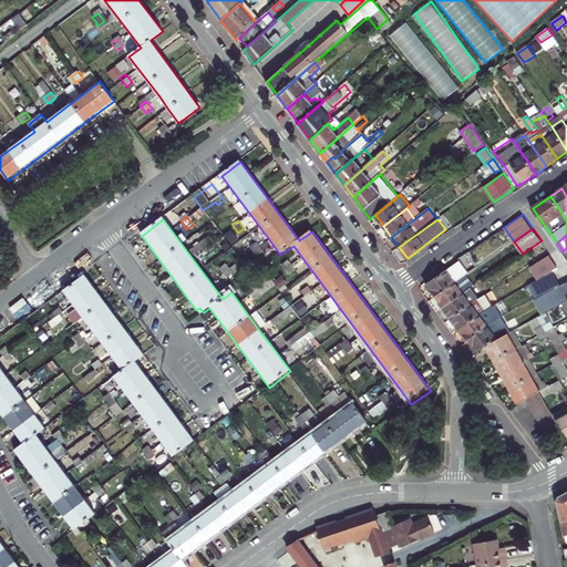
[(542,240),(527,250),(536,263),(550,254),(552,253),(543,240),(542,240)]
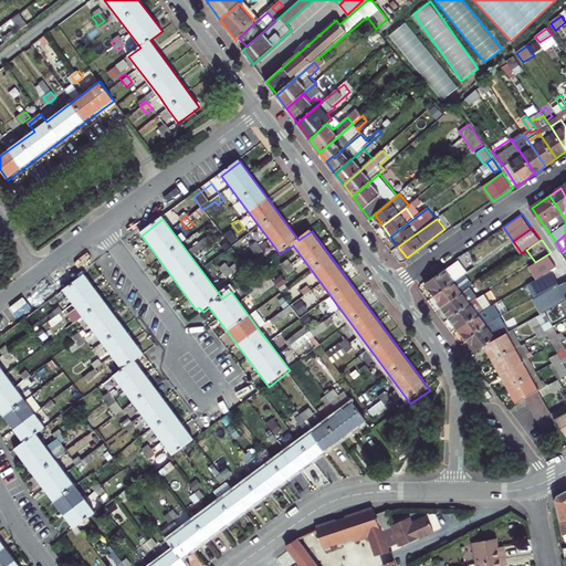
[(200,248),(203,251),(207,255),(212,251),(209,248),(206,243),(200,248)]
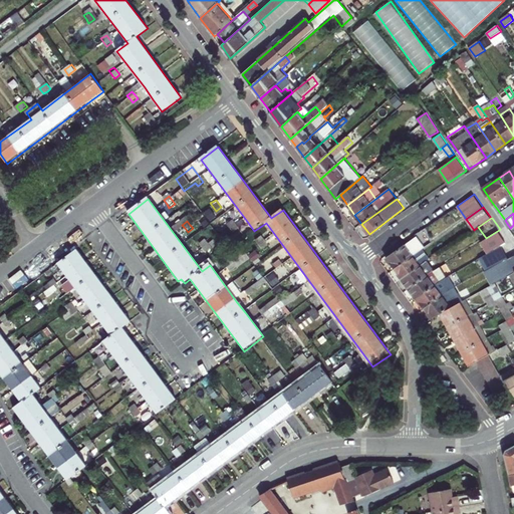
[(228,227),(231,231),(234,234),(239,231),(236,227),(234,223),(228,227)]
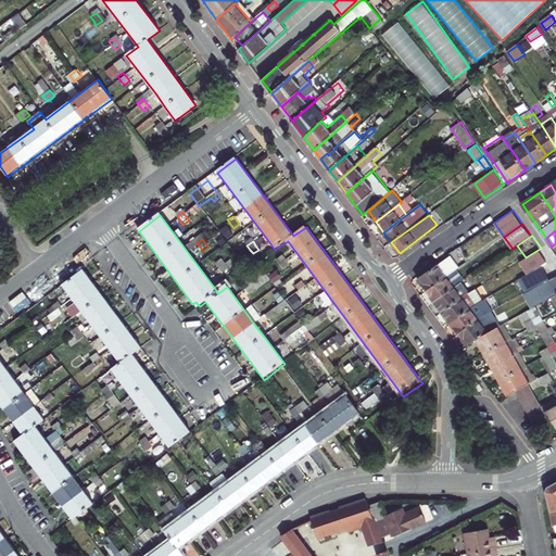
[(518,263),(526,275),(542,265),(547,262),(540,249),(526,257),(518,263)]
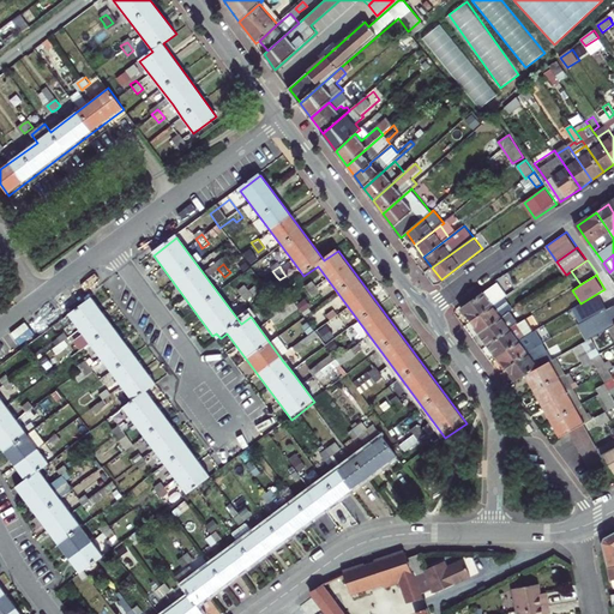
[(499,283),(494,287),(504,299),(507,295),(499,283)]
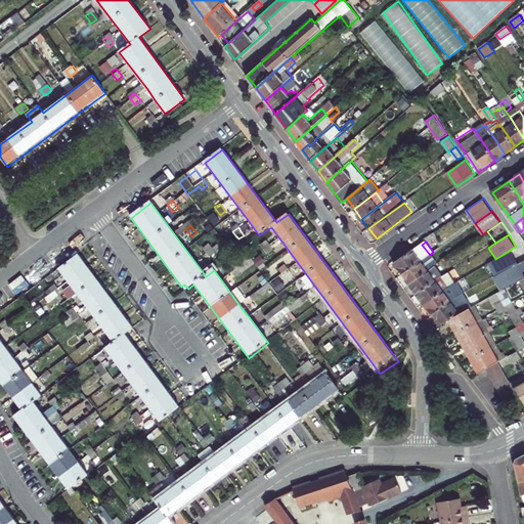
[(262,247),(264,251),(267,254),(272,250),(270,247),(267,243),(262,247)]
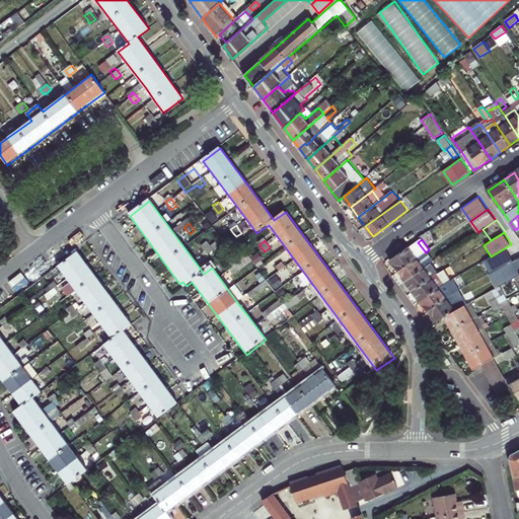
[(391,262),(398,271),(424,253),(426,252),(418,242),(391,262)]
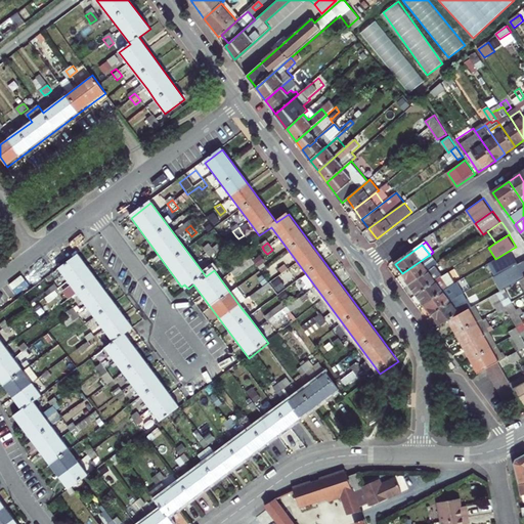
[(214,257),(212,254),(209,250),(204,254),(206,258),(209,261),(214,257)]
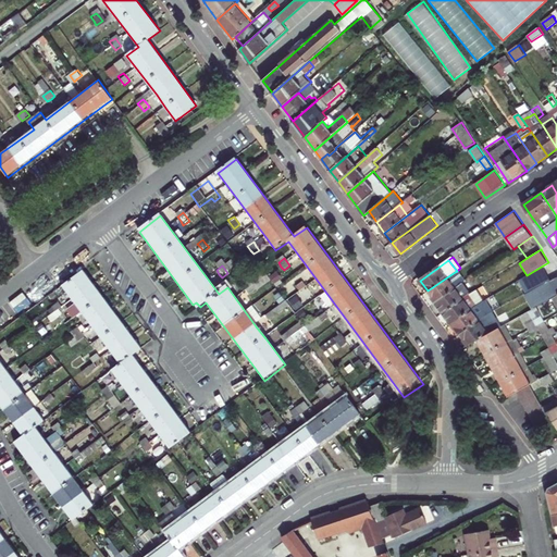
[(543,265),(527,275),(519,280),(527,294),(552,280),(543,265)]
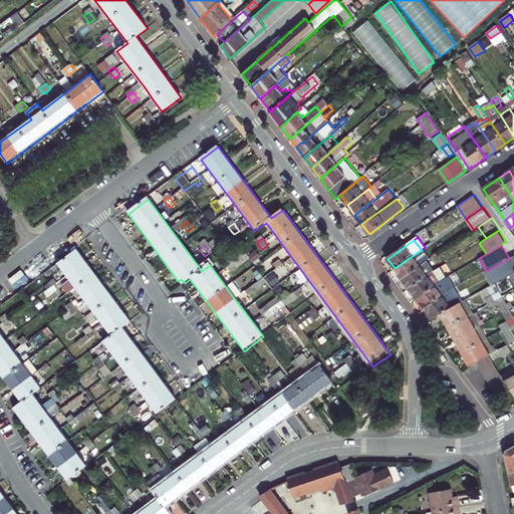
[(395,268),(403,278),(427,261),(420,251),(395,268)]
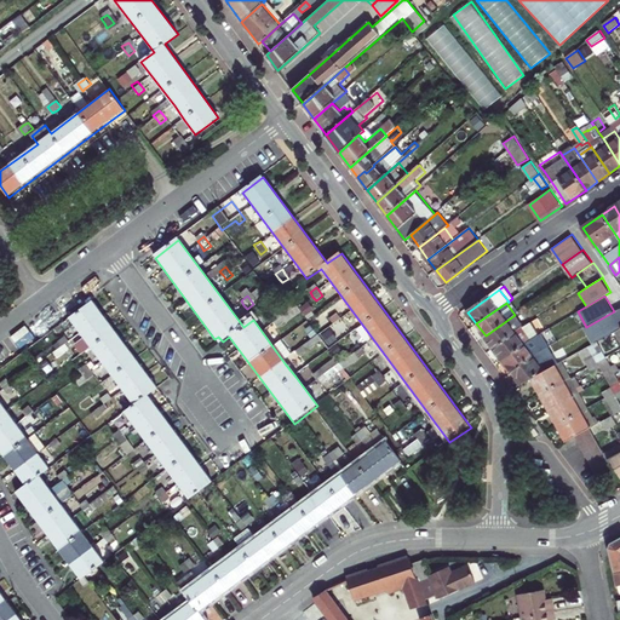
[(159,391),(126,348),(116,333),(93,304),(70,321),(135,408),(125,417),(188,503),(213,484),(148,399),(159,391)]
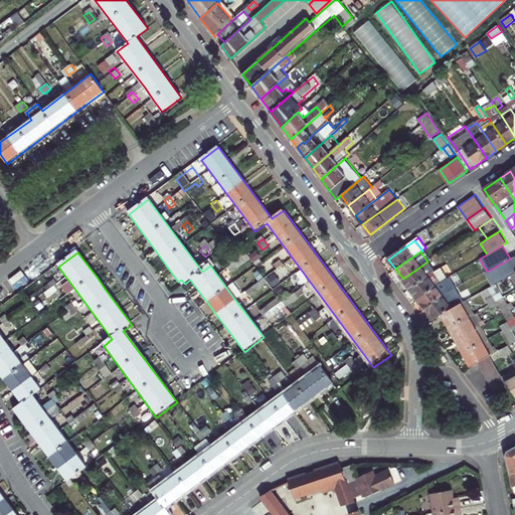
[(514,255),(510,259),(487,272),(495,285),(514,274),(514,255)]
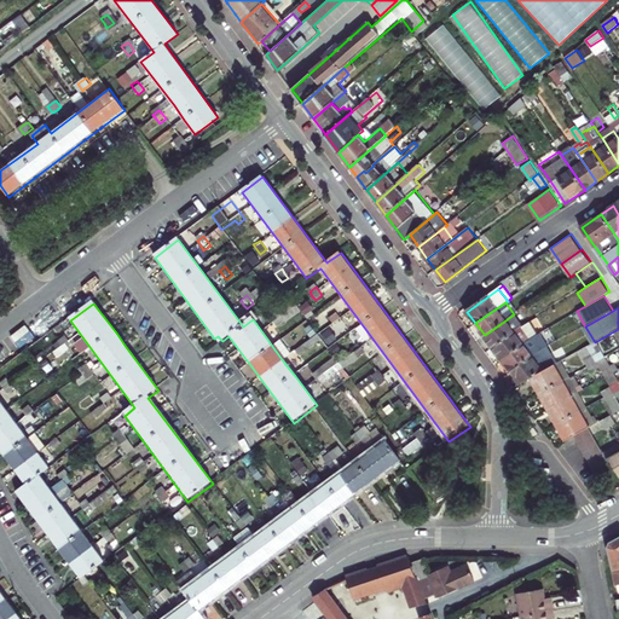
[(485,335),(493,348),(522,327),(525,325),(515,313),(514,314),(485,335)]
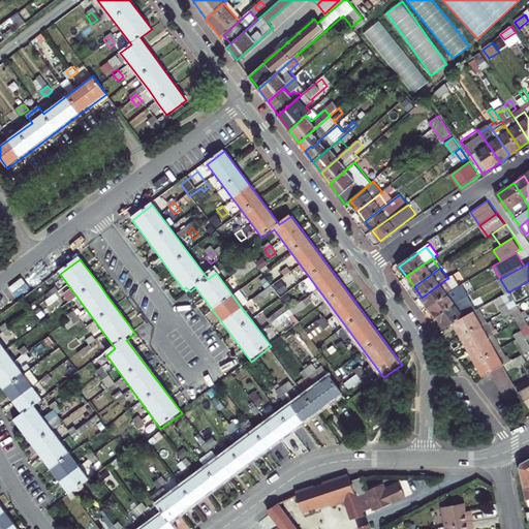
[(242,277),(240,274),(237,270),(231,274),(234,278),(237,281),(242,277)]
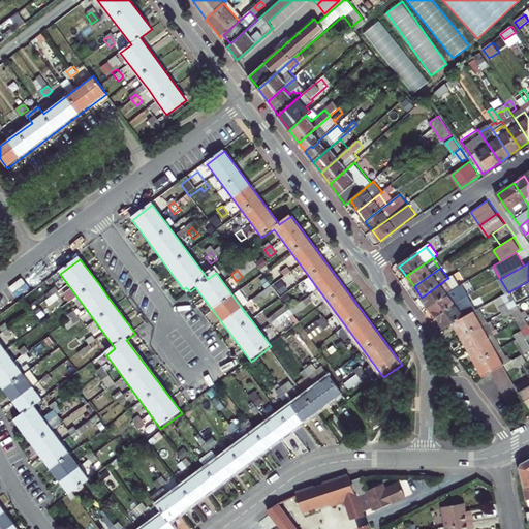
[(293,277),(291,274),(288,270),(283,274),(285,277),(288,281),(293,277)]
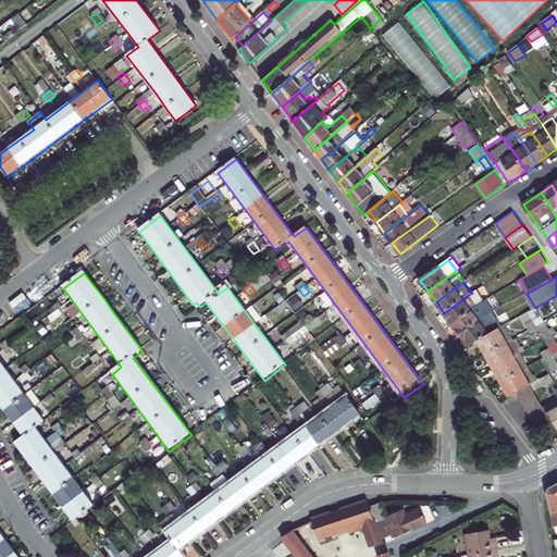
[(444,313),(452,323),(480,302),(487,298),(481,287),(472,293),(470,294),(444,313)]
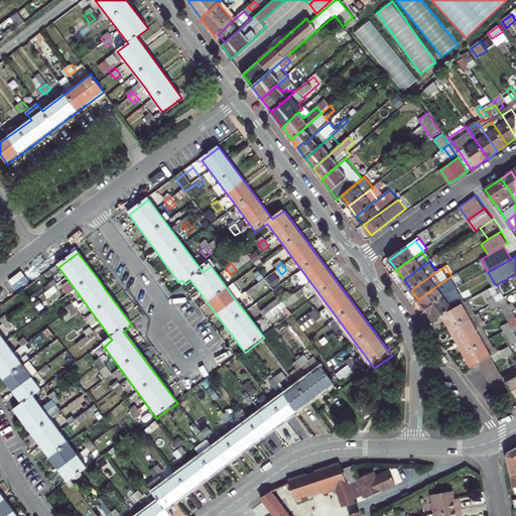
[(418,299),(426,309),(447,293),(459,287),(452,276),(444,280),(418,299)]
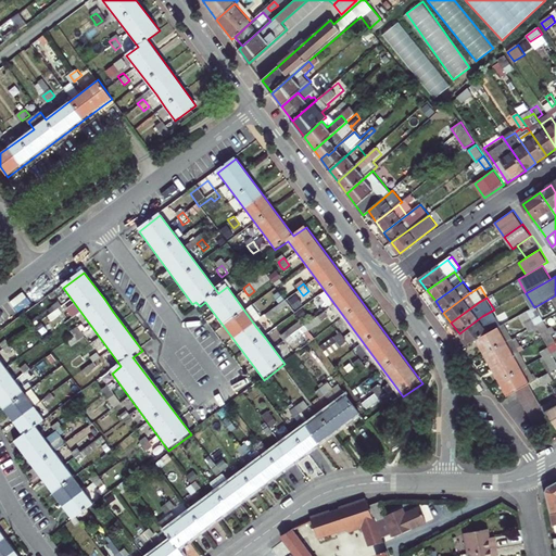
[(54,310),(57,313),(60,317),(65,313),(62,308),(60,305),(54,310)]
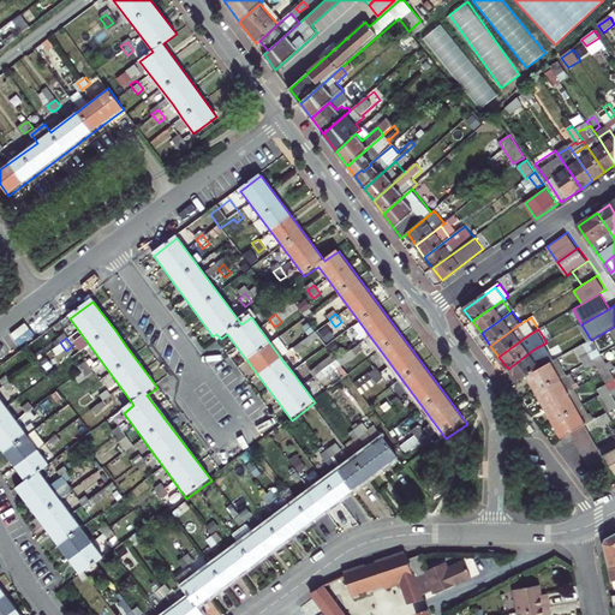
[(290,347),(293,352),(297,356),(303,351),(299,347),(297,342),(290,347)]
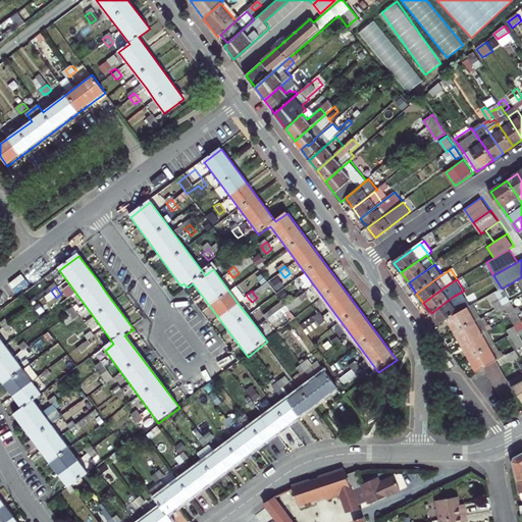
[(308,298),(306,294),(303,291),(298,295),(300,298),(303,302),(308,298)]
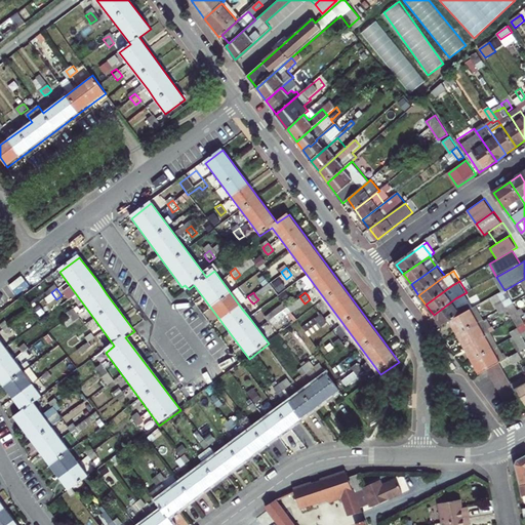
[(503,314),(510,310),(516,306),(514,301),(512,297),(506,301),(498,306),(500,309),(503,314)]
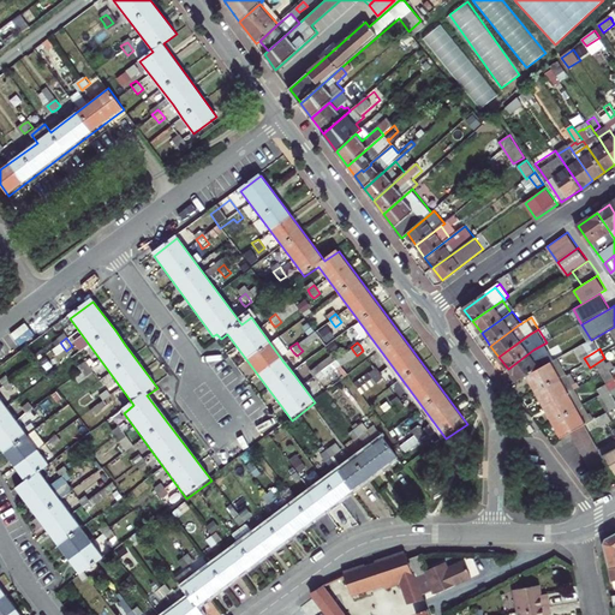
[(518,381),(527,376),(554,362),(551,357),(537,364),(532,356),(536,353),(533,350),(508,369),(518,381)]
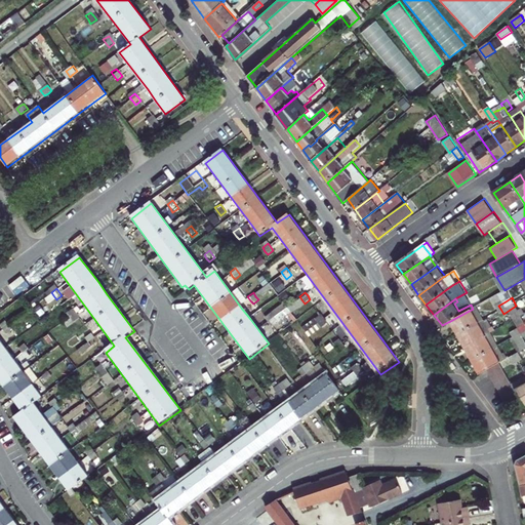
[(450,321),(465,347),(473,360),(480,373),(488,368),(509,405),(521,398),(524,405),(524,385),(516,390),(500,362),(501,361),(473,309),(450,321)]
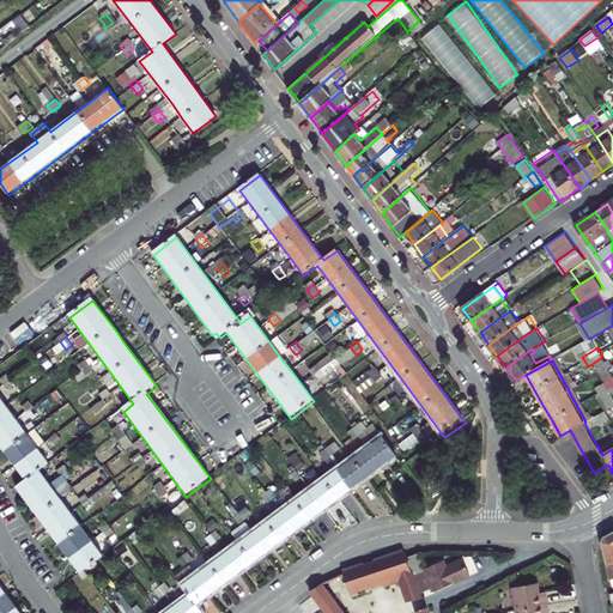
[(87,365),(82,370),(85,375),(87,378),(95,375),(91,370),(87,365)]
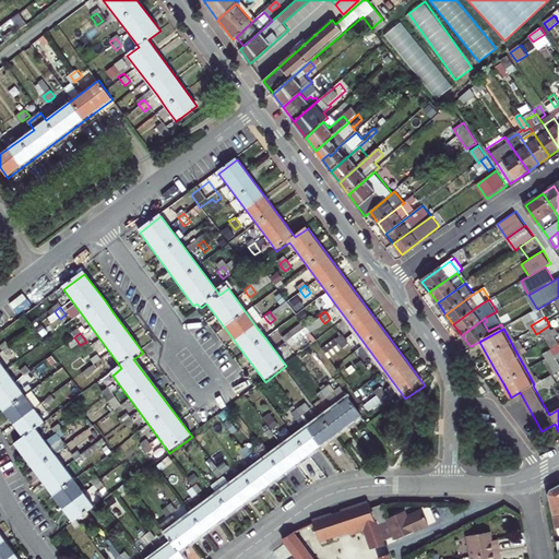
[(288,337),(283,342),(286,346),(289,349),(295,345),(292,342),(288,337)]
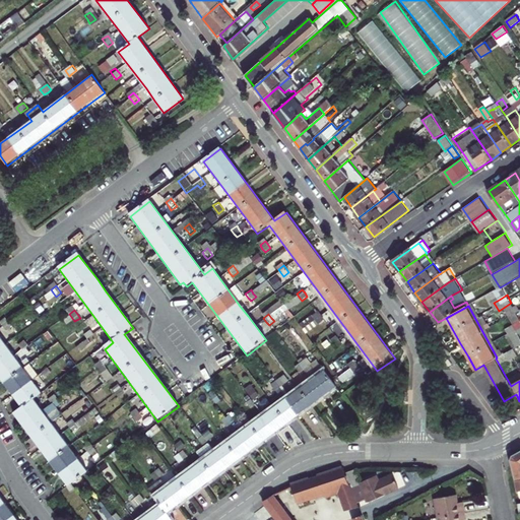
[(319,314),(314,318),(317,321),(320,325),(325,321),(322,317),(319,314)]
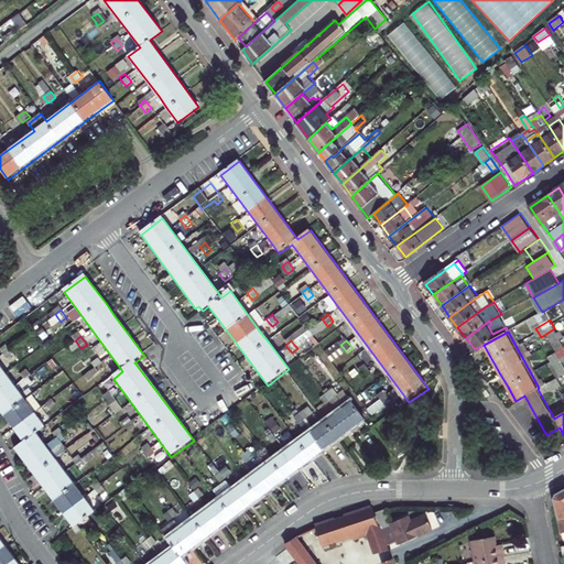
[(17,355),(13,350),(11,347),(6,351),(8,355),(11,359),(17,355)]
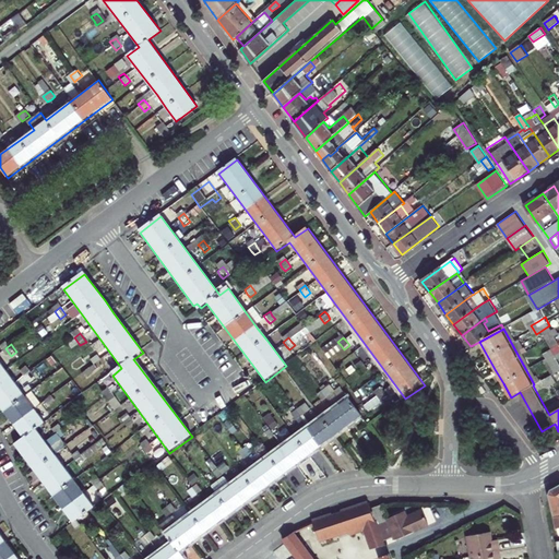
[(551,363),(558,359),(558,358),(558,346),(554,349),(547,354),(549,358),(551,363)]
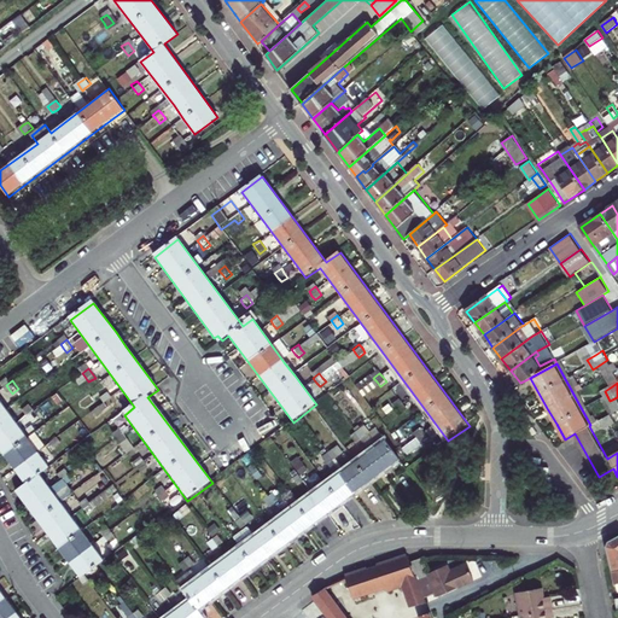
[(110,397),(104,402),(106,406),(110,410),(116,406),(112,401),(110,397)]
